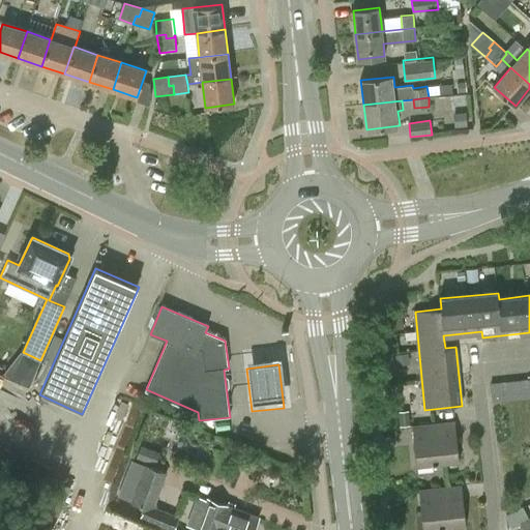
[(529,399),(529,380),(491,385),(493,403),(529,399)]
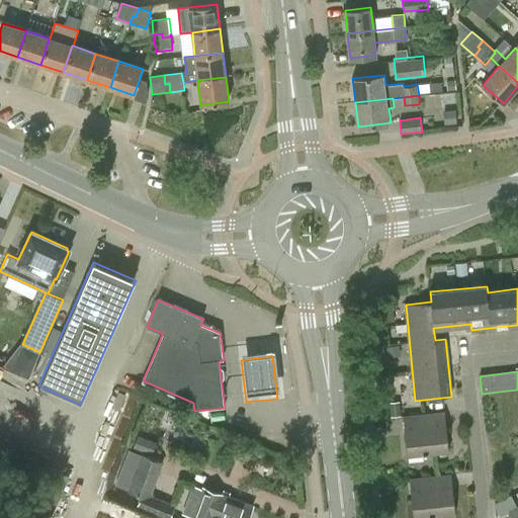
[(408,456),(449,452),(445,414),(403,418),(408,456)]
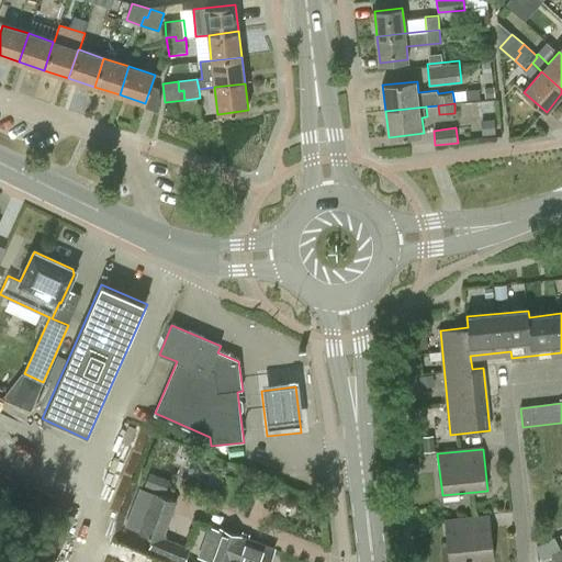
[(163,542),(178,502),(155,493),(139,534),(163,542)]
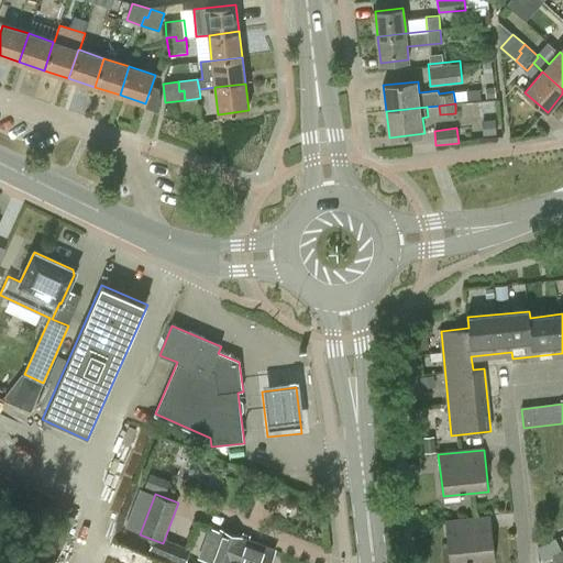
[(449,562),(464,562),(495,560),(490,516),(445,521),(449,562)]
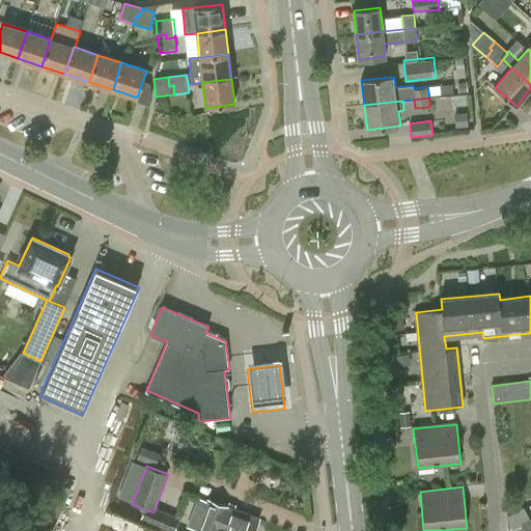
[(253,530),(259,518),(208,498),(196,529),(200,530),(253,530)]
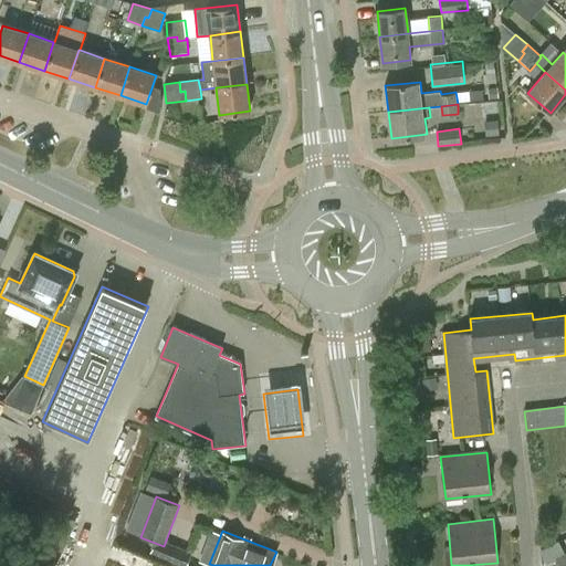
[(558,565),(565,565),(565,557),(565,555),(555,559),(558,565)]
